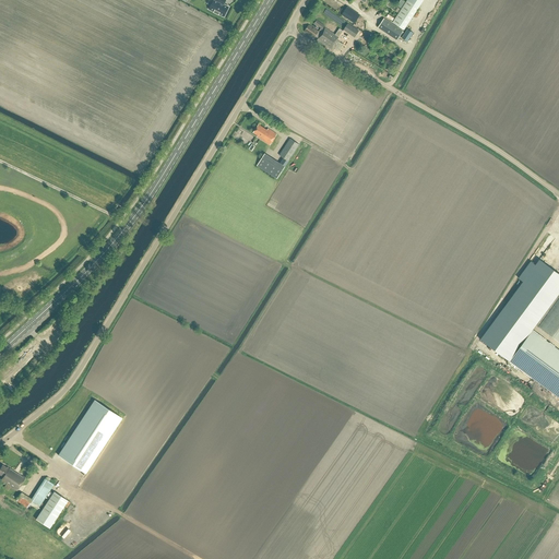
[(213,7),(211,10),(225,18),(230,8),(225,6),(218,2),(219,0),(218,0),(212,0),(213,0),(215,1),(213,7)]
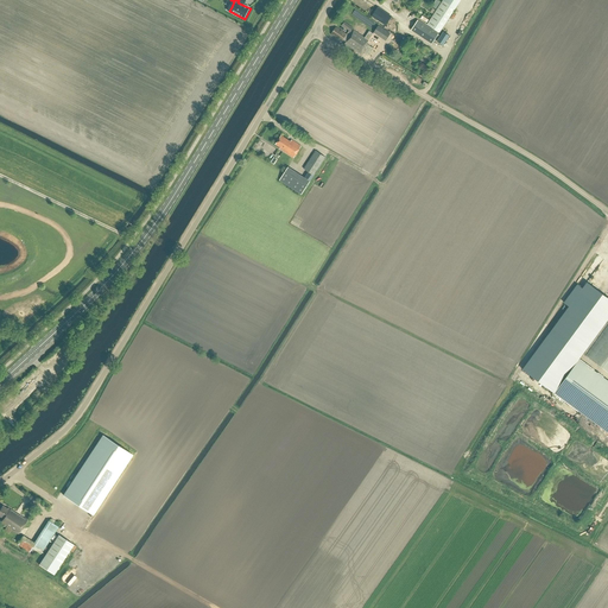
[(393,14),(386,10),(384,8),(382,8),(378,16),(387,23),(390,19),(393,14)]
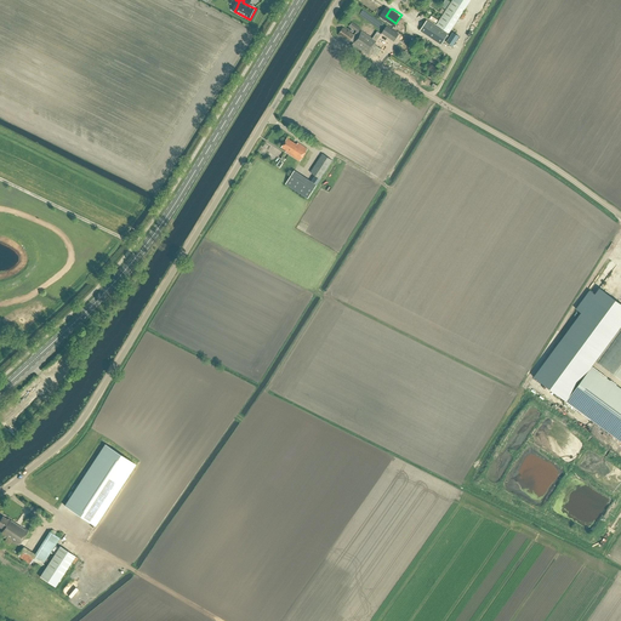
[(427,20),(420,30),(442,45),(449,34),(427,20)]
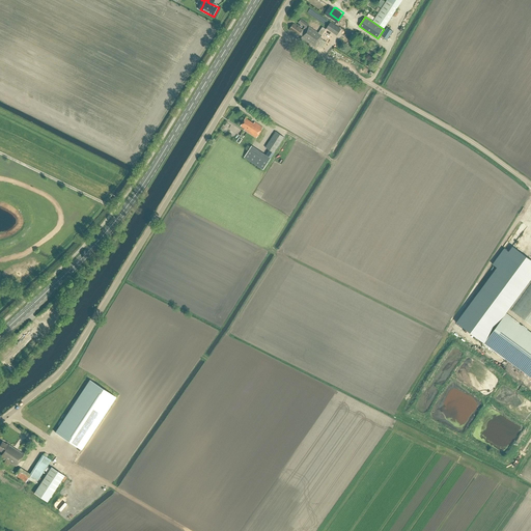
[(323,27),(318,33),(309,27),(308,28),(306,27),(308,25),(301,20),(299,23),(305,27),(303,30),(294,24),(289,30),(299,36),(300,34),(303,36),(300,39),(315,50),(318,46),(322,48),(326,42),(323,39),(320,37),(322,35),(326,29),(323,27)]
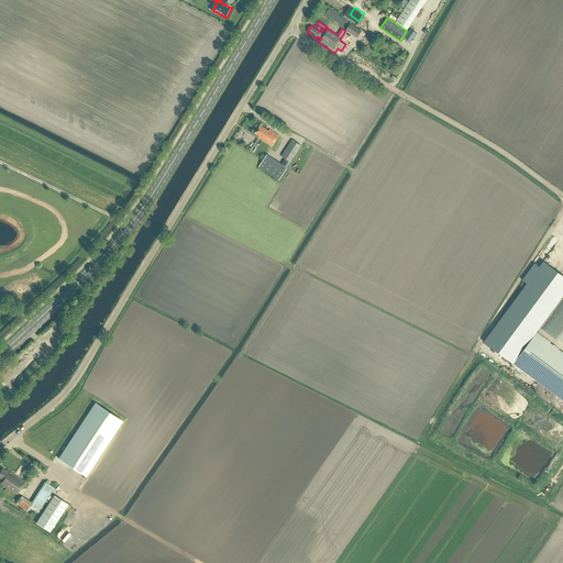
[(346,30),(357,37),(362,31),(351,23),(346,30)]
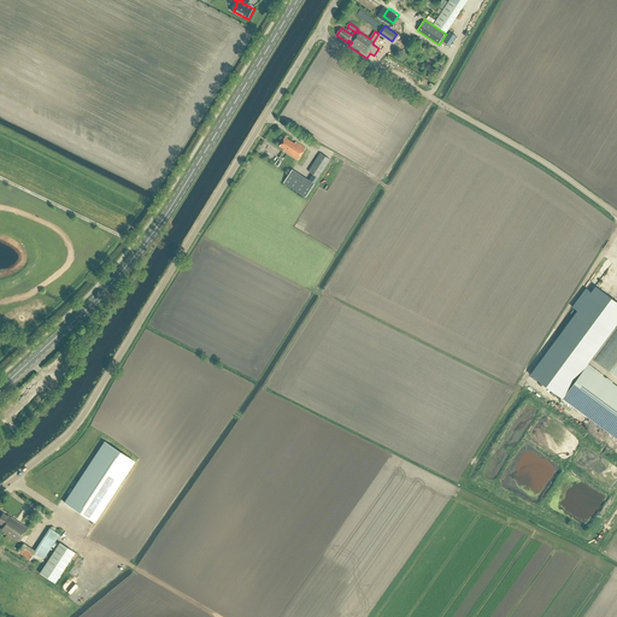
[(450,33),(444,42),(450,47),(457,37),(450,33)]
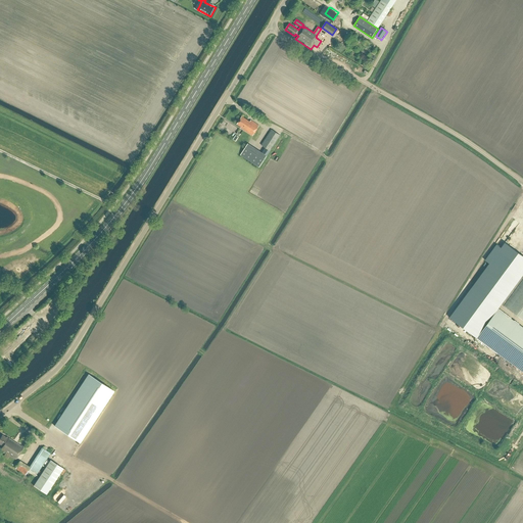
[(242,116),(237,124),(241,127),(240,128),(252,136),(259,126),(250,121),(250,122),(242,116)]
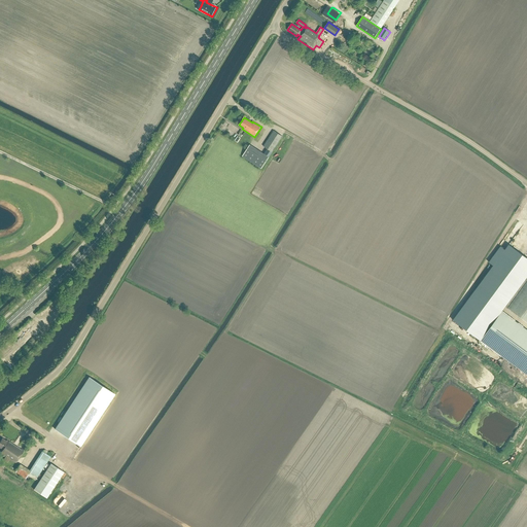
[(274,131),(264,146),(272,152),(282,136),(274,131)]
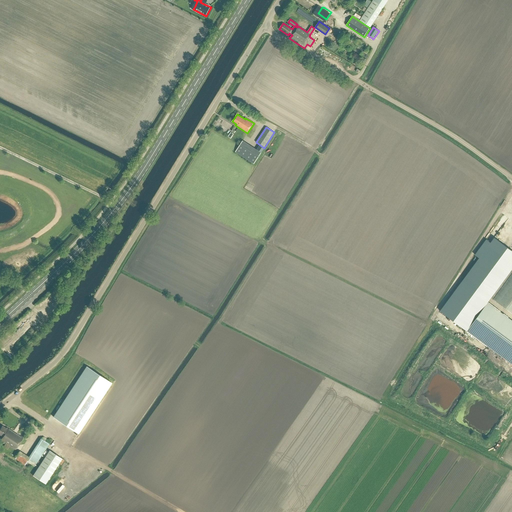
[(261,153),(242,141),(235,151),(254,163),(261,153)]
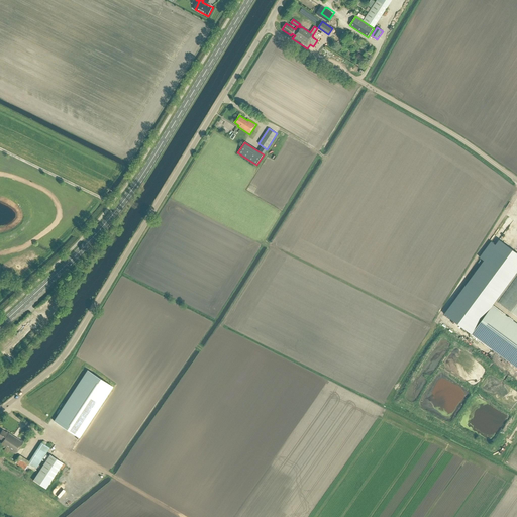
[(444,314),(472,334),(492,305),(496,301),(498,302),(516,276),(516,253),(500,241),(499,240),(496,245),(492,241),(480,257),(485,261),(444,314)]
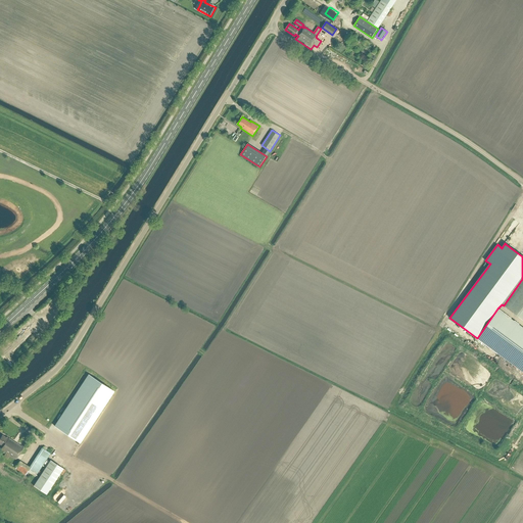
[(522,279),(504,305),(522,320),(522,279)]
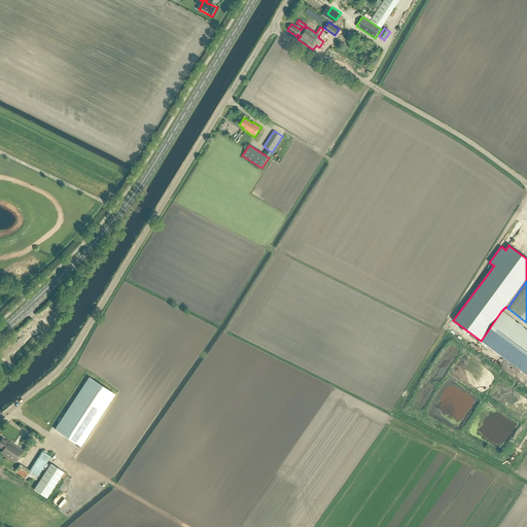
[(526,329),(501,311),(481,341),(526,375),(526,329)]
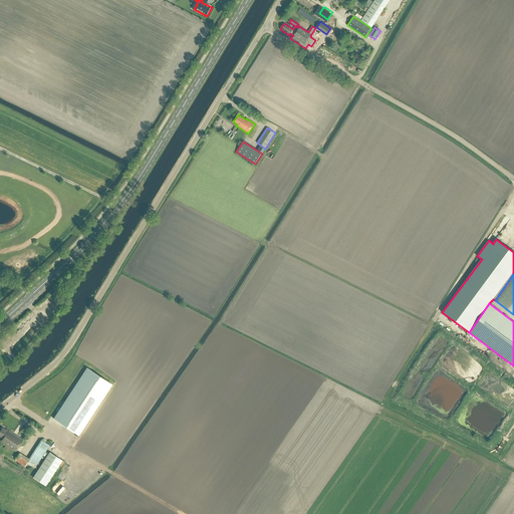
[(86,367),(53,419),(78,435),(111,384),(86,367)]
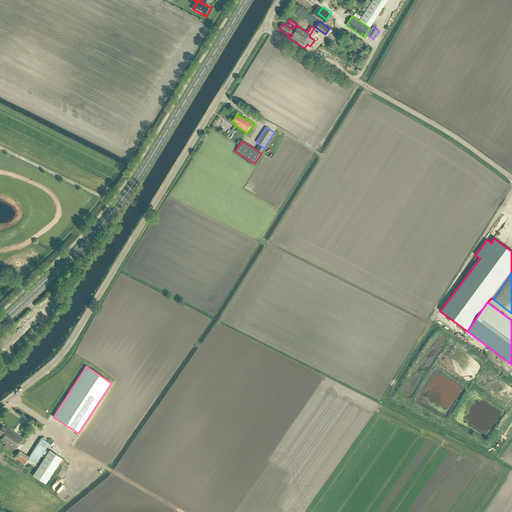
[(1,440),(5,443),(6,443),(3,446),(7,449),(9,445),(10,445),(13,448),(15,449),(23,438),(8,428),(8,429),(2,426),(0,428),(0,434),(3,437),(1,440)]
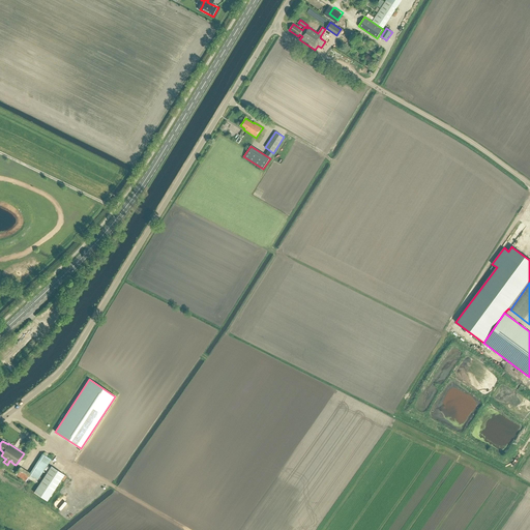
[(28,478),(35,483),(51,460),(42,453),(30,472),(21,467),(16,475),(26,481),(28,478)]
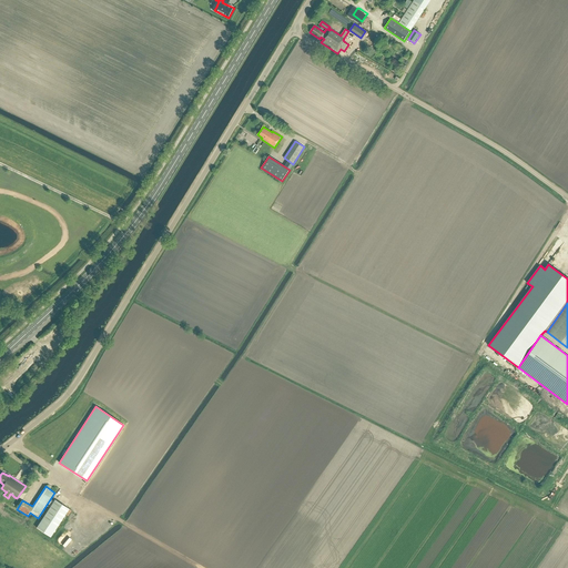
[(54,499),(36,527),(50,537),(69,508),(54,499)]
